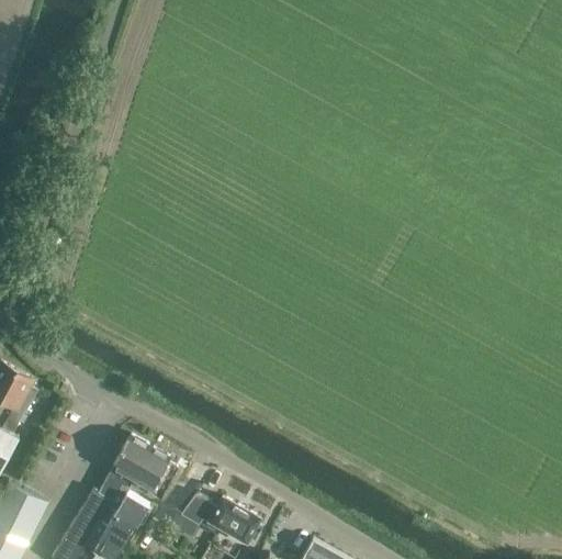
[(0,468),(19,436),(13,433),(24,413),(25,414),(38,391),(31,387),(34,381),(1,364),(0,366),(0,468)]
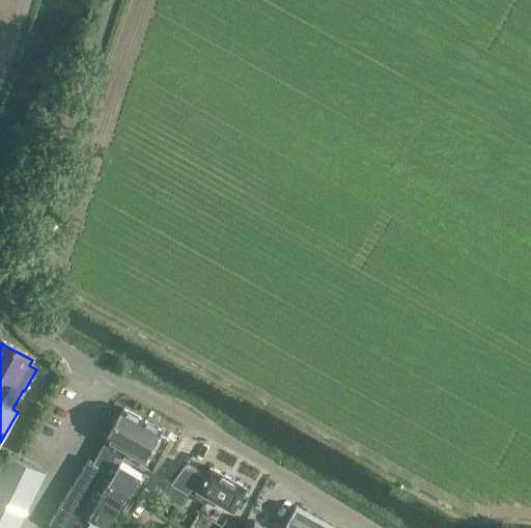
[(91,466),(105,474),(115,457),(118,460),(123,450),(128,453),(146,423),(122,410),(92,465),(91,466)]
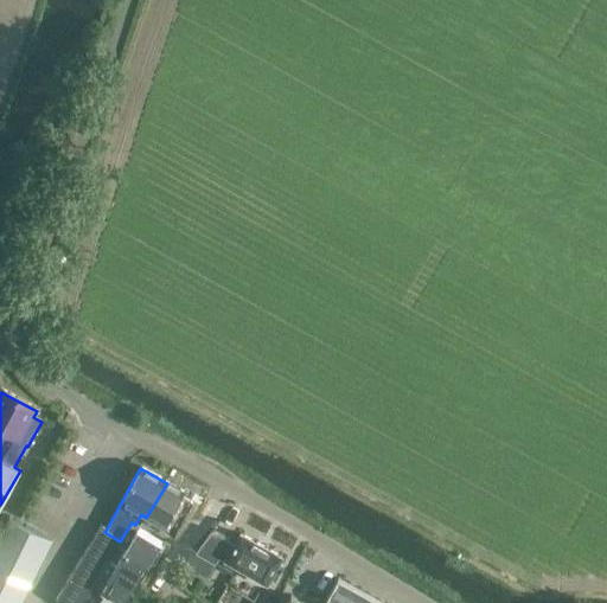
[(183,499),(185,494),(167,483),(146,518),(140,526),(147,530),(153,521),(164,527),(161,531),(174,538),(193,506),(183,499)]
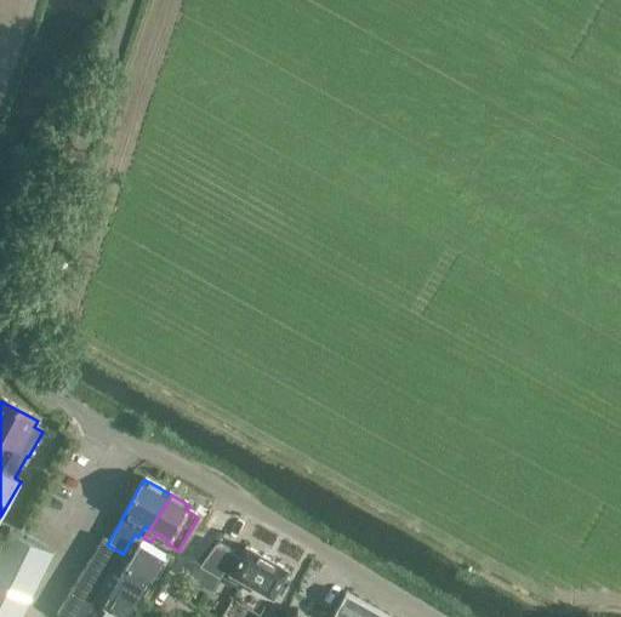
[(135,535),(123,554),(118,563),(151,582),(165,558),(140,543),(143,538),(149,530),(144,526),(138,537),(135,535)]
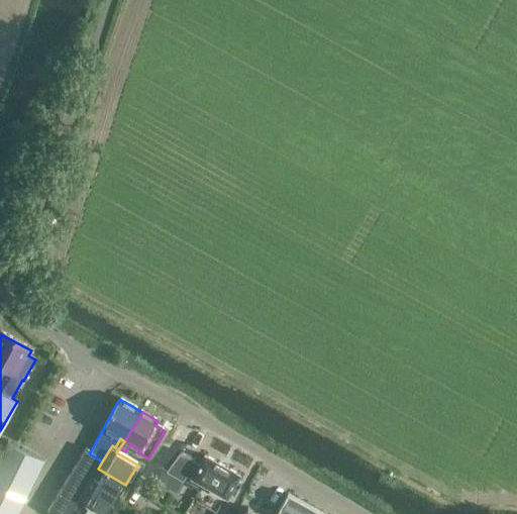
[(19,513),(44,463),(7,443),(0,457),(0,513),(19,513)]
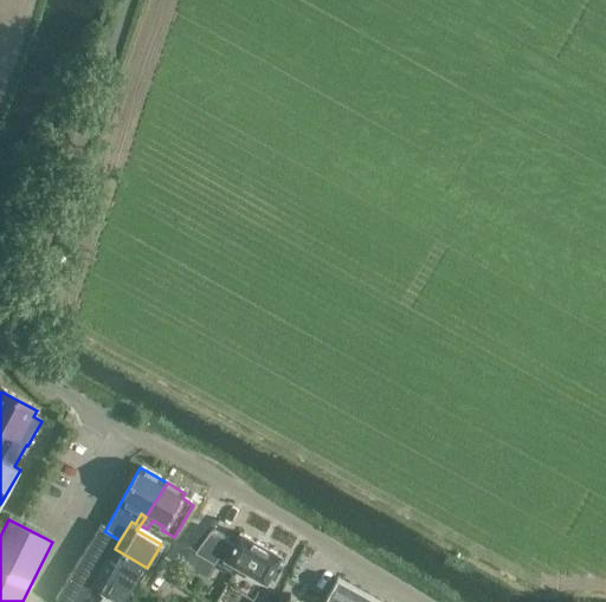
[(100,528),(56,601),(81,601),(115,549),(120,541),(104,531),(105,530),(100,528)]
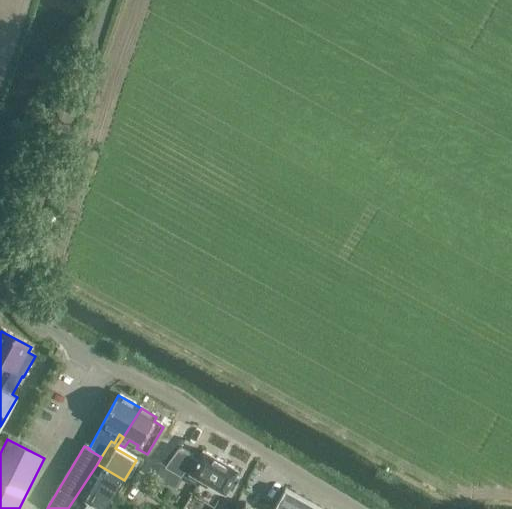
[(225,496),(228,490),(231,492),(238,480),(235,478),(238,472),(225,465),(215,459),(215,460),(203,452),(198,462),(192,458),(193,457),(179,449),(165,469),(181,478),(184,473),(225,496)]
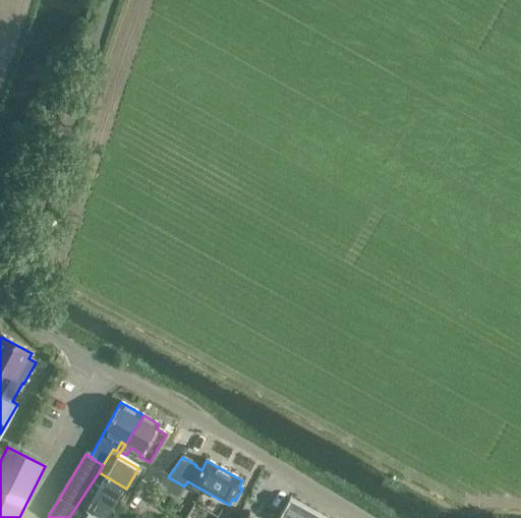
[(114,508),(114,509),(126,488),(99,472),(69,517),(106,517),(109,517),(114,508)]
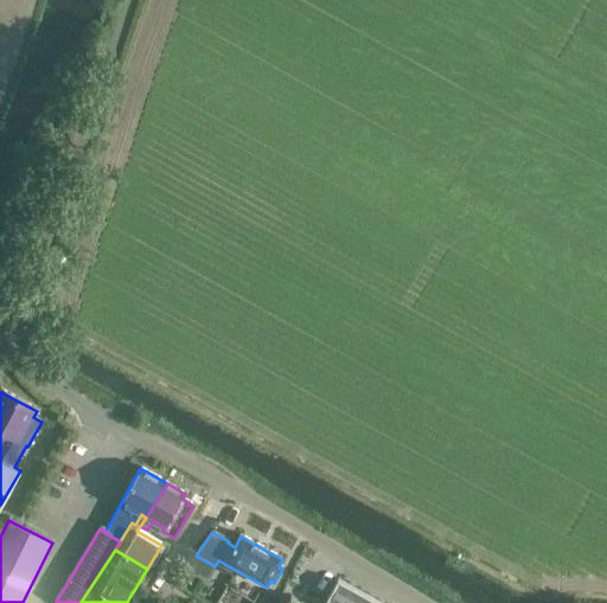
[(206,579),(215,566),(196,556),(191,552),(183,566),(206,579)]
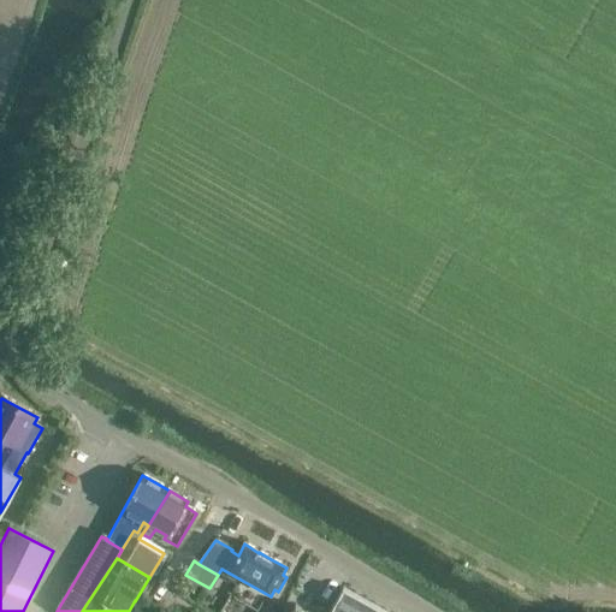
[(381,611),(343,590),(330,611),(381,611)]
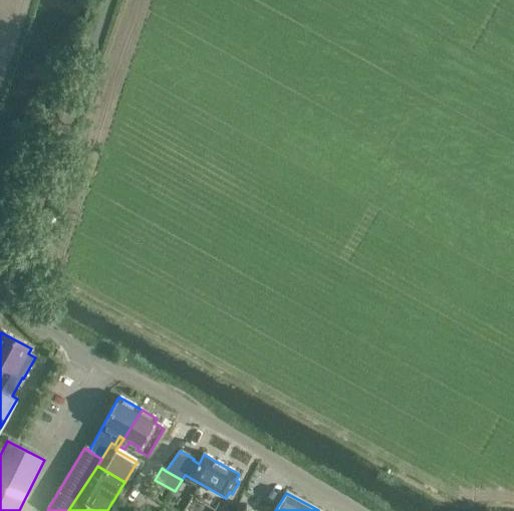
All buildings are outlined.
